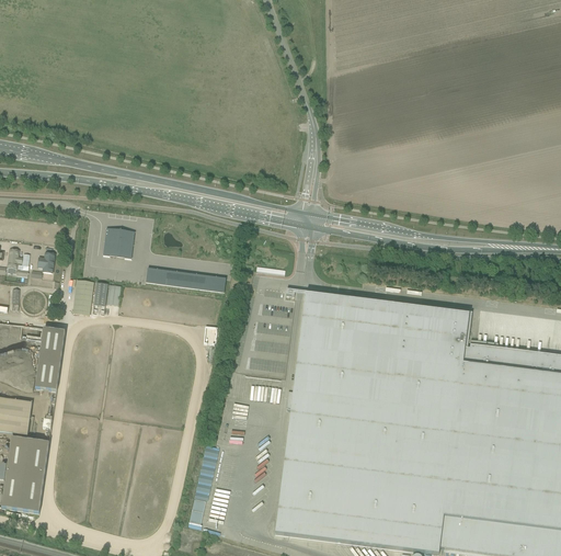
[(132,256),(135,228),(106,225),(103,251),(132,256)]
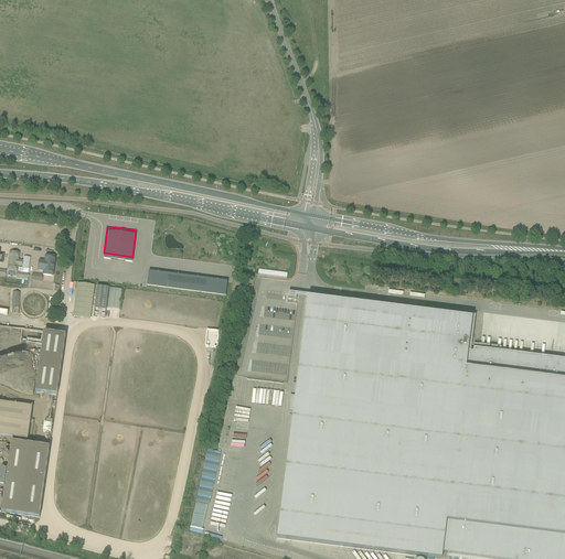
[(9,247),(7,267),(18,268),(18,261),(22,262),(23,256),(19,255),(20,248),(9,247)]
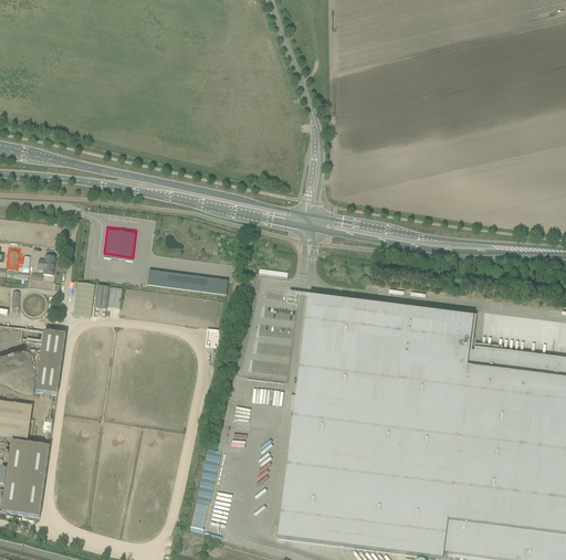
[(45,252),(45,257),(40,256),(39,266),(43,266),(43,271),(53,272),(55,253),(45,252)]
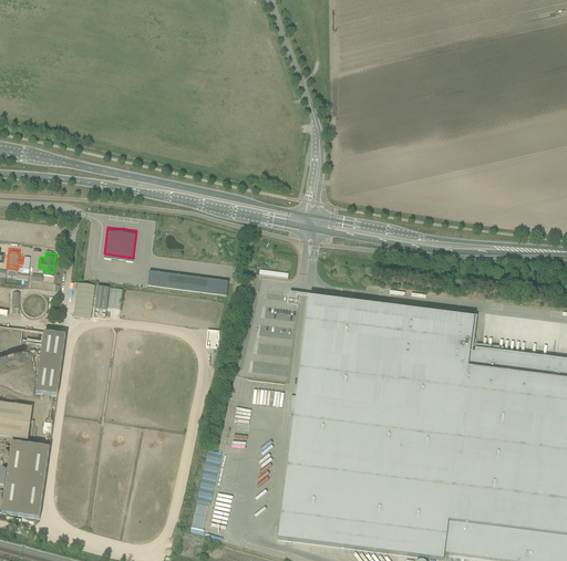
[(288,269),(260,265),(259,271),(264,272),(268,273),(268,271),(287,274),(288,269)]
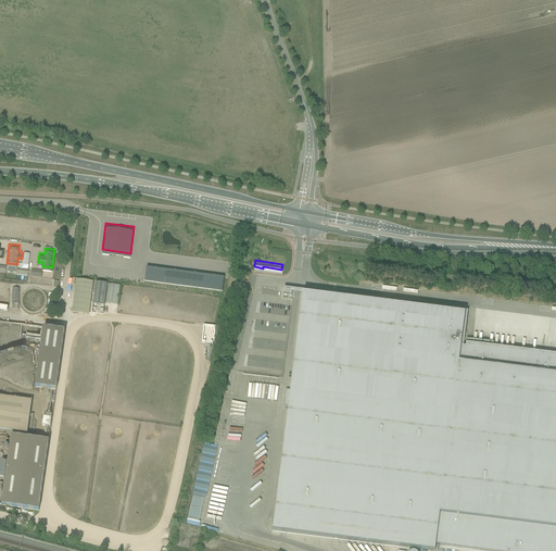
[(88,309),(92,277),(76,275),(73,308),(88,309)]
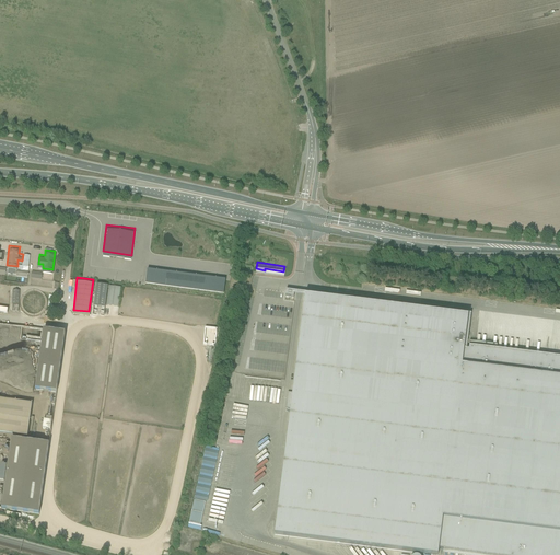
[(96,279),(93,302),(105,303),(107,281),(96,279)]
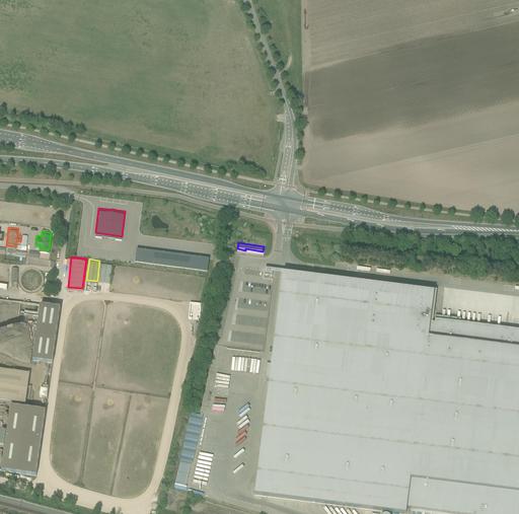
[(112,262),(101,261),(99,278),(109,280),(112,262)]
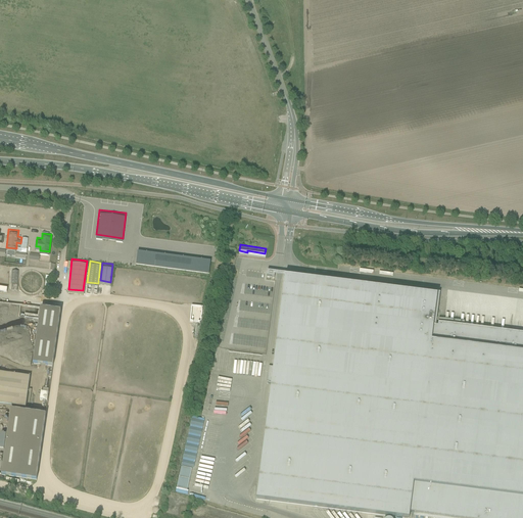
[(275,268),(267,267),(267,272),(274,273),(275,270),(284,271),(273,363),(269,362),(267,377),(271,378),(256,495),(409,514),(410,508),(489,517),(522,517),(522,330),(462,324),(463,319),(437,316),(436,321),(433,321),(437,290),(275,268)]
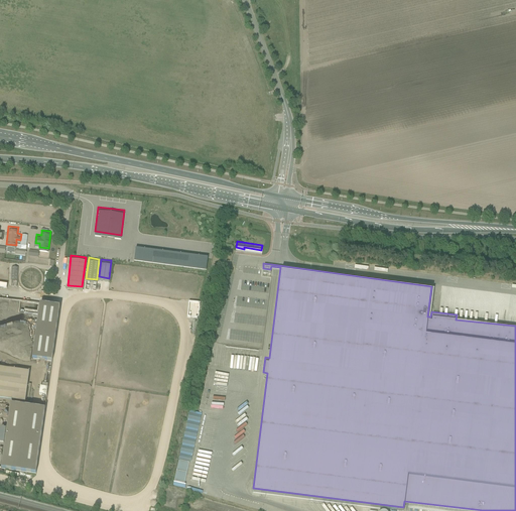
[(39,299),(32,354),(52,357),(59,301),(39,299)]
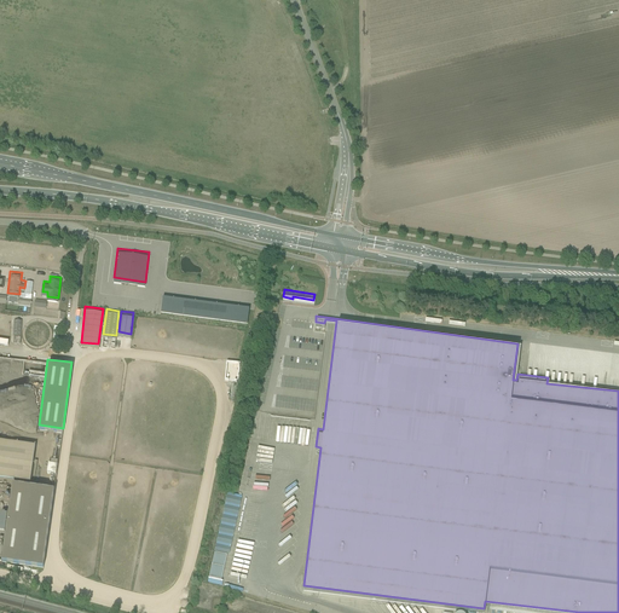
[(0,434),(0,472),(30,476),(35,440),(0,434)]
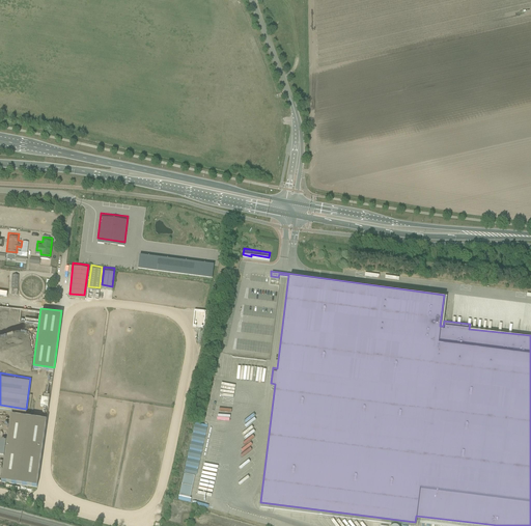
[(255,406),(256,405),(254,402),(243,411),(248,417),(257,409),(255,406)]
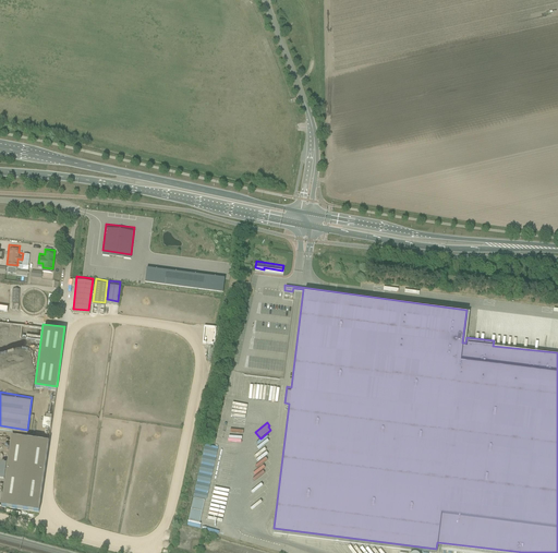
[(11,432),(1,502),(38,507),(48,437),(11,432)]
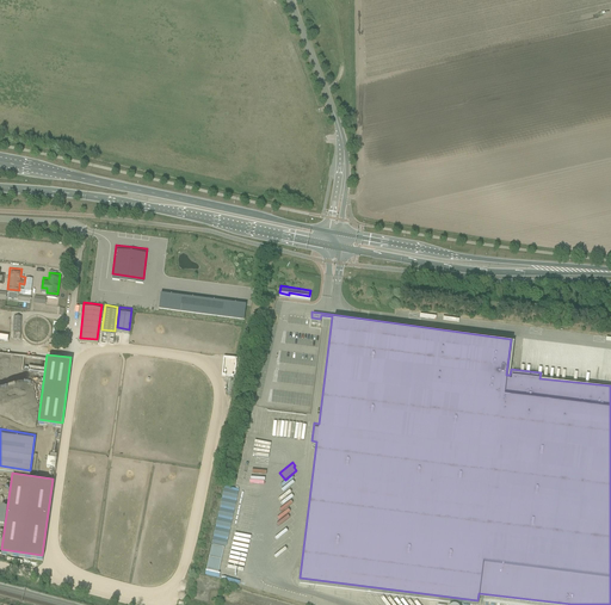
[(288,520),(290,518),(288,514),(276,524),(281,530),(290,522),(288,520)]
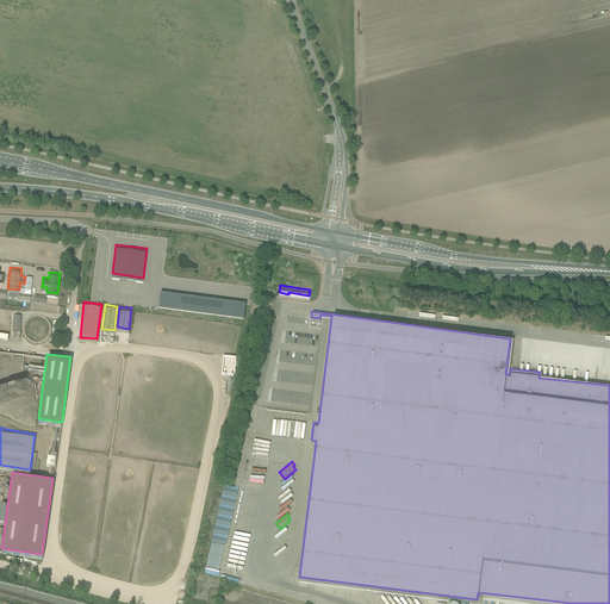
[(209,550),(221,554),(224,542),(211,539),(209,550)]
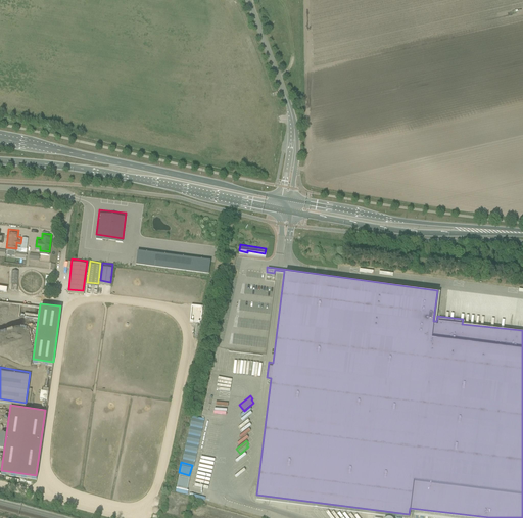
[(236,476),(244,472),(242,468),(245,467),(244,464),(233,470),(236,476)]
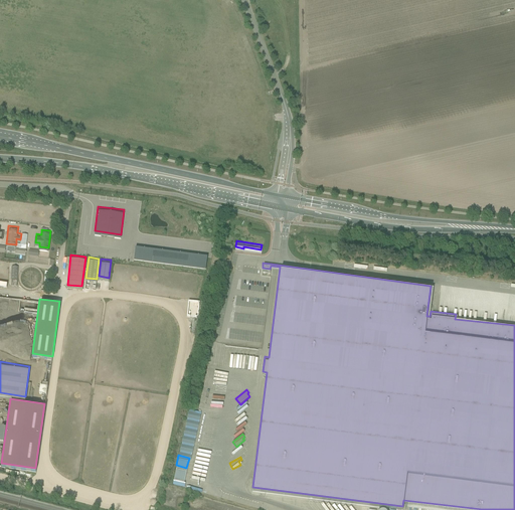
[(186,468),(176,465),(174,475),(184,477),(186,468)]
